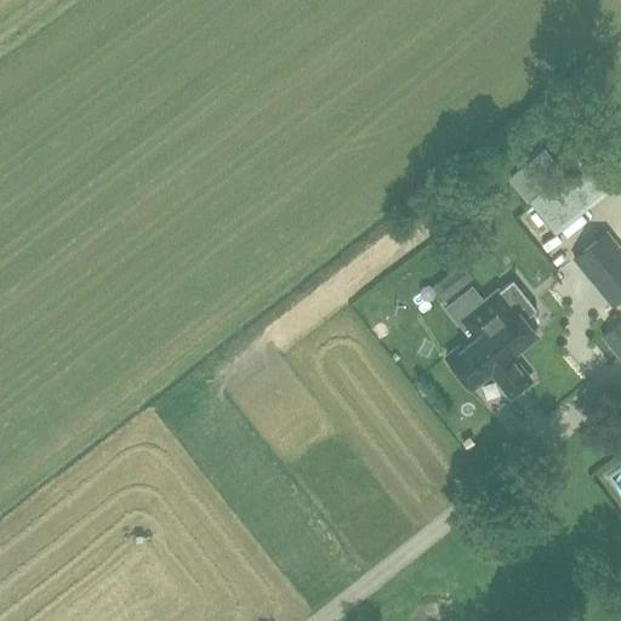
[(554,233),(620,180),(620,177),(598,148),(527,200),(554,233)]
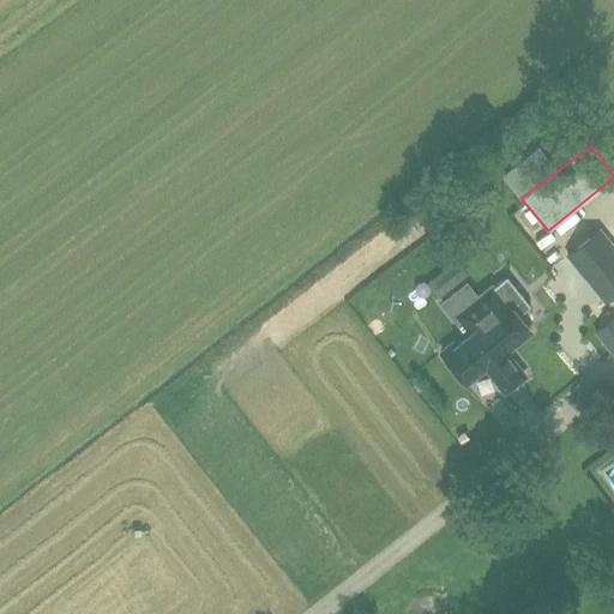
[(613,292),(613,248),(599,229),(567,254),(603,300),(613,292)]
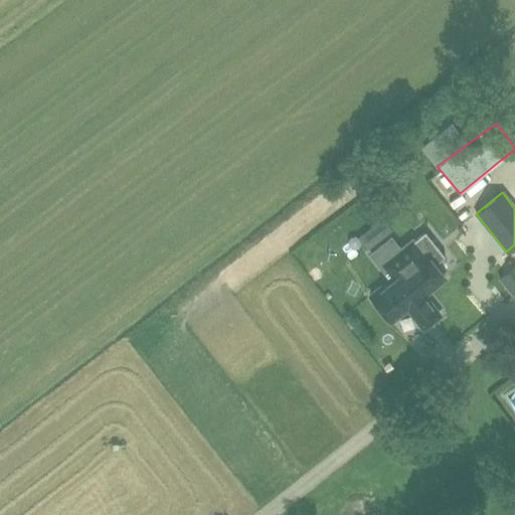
[(414,204),(407,208),(419,229),(426,225),(414,204)]
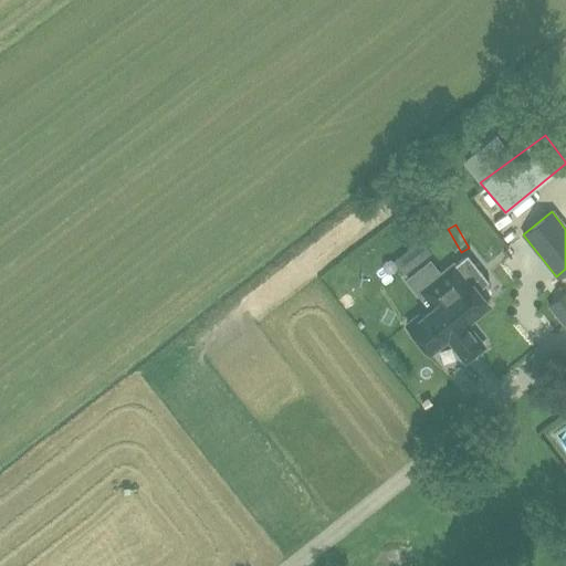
[(488,282),(467,254),(421,290),(432,303),(406,324),(429,354),(447,339),(463,362),(483,346),(465,324),(488,307),(475,292),(488,282)]
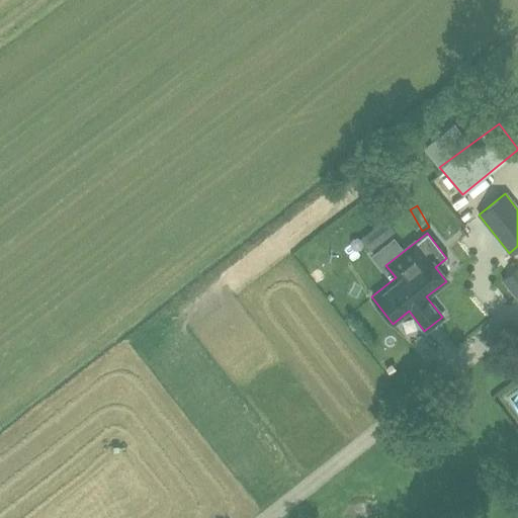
[(517,266),(502,280),(515,296),(517,293),(517,266)]
